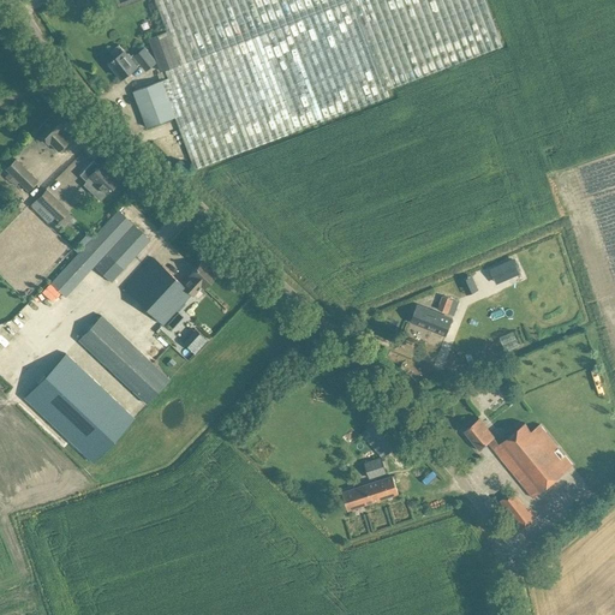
[(168,78),(133,91),(148,127),(175,117),(196,169),(389,97),(387,91),(503,48),(485,0),(155,0),(167,33),(150,39),(162,72),(165,71),(168,78)]
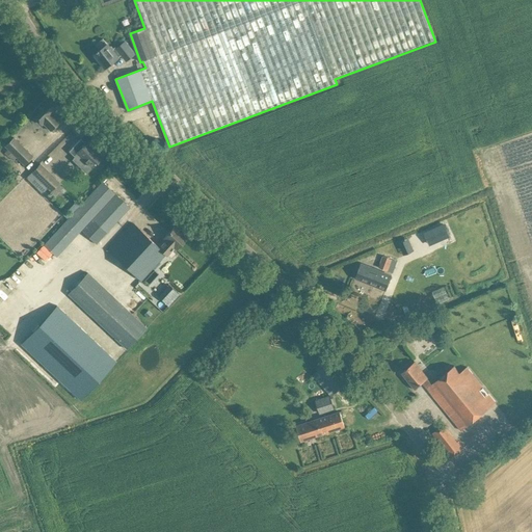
[(104,38),(97,44),(100,49),(98,51),(98,52),(95,54),(106,68),(122,55),(126,61),(135,54),(125,42),(113,51),(104,38)]
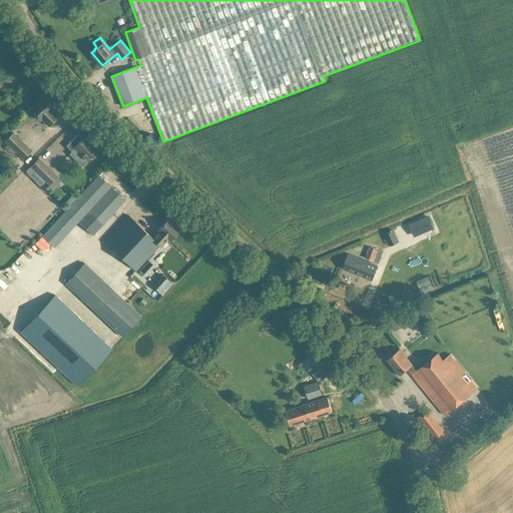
[(41,119),(48,126),(58,117),(50,109),(56,104),(45,94),(30,110),(40,120),(41,119)]
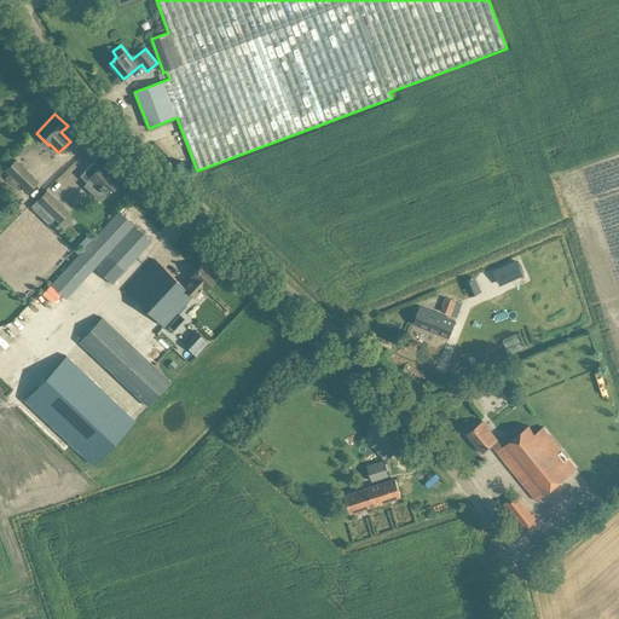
[(173,132),(165,133),(167,145),(175,144),(173,132)]
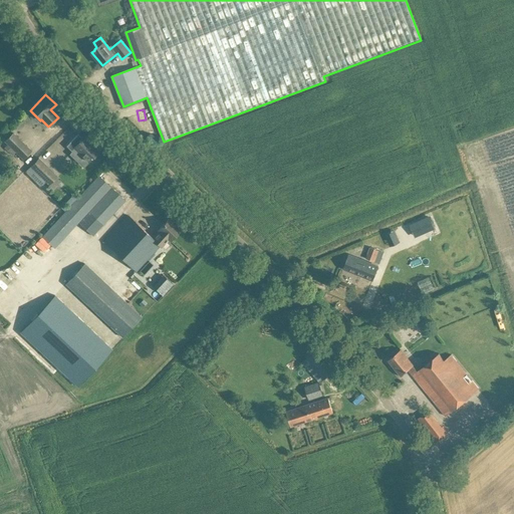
[(23,160),(31,151),(12,133),(4,142),(23,160)]
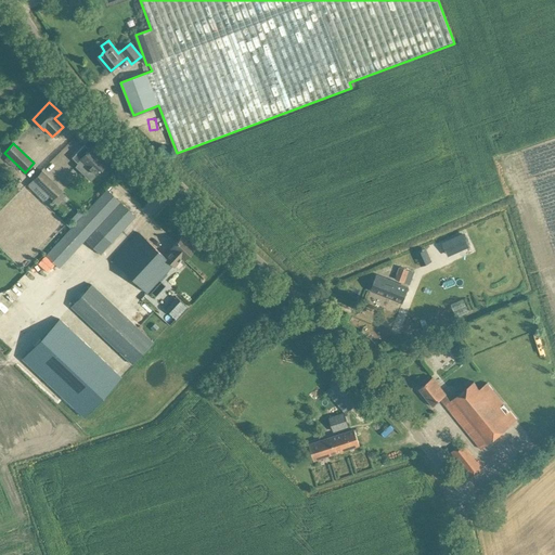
[(107,163),(91,147),(89,150),(85,145),(72,158),(78,165),(80,162),(94,176),(107,163)]
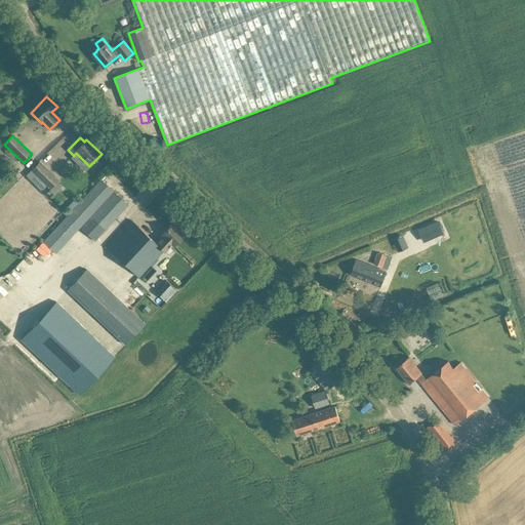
[(50,188),(57,178),(39,161),(31,170),(50,188)]
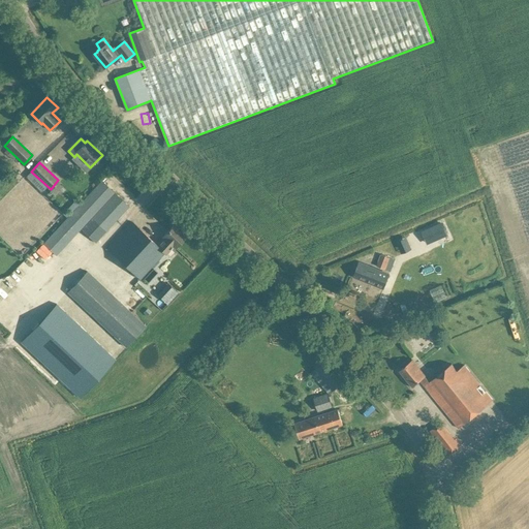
[(72,214),(43,244),(55,254),(114,193),(102,182),(76,209),(72,214)]
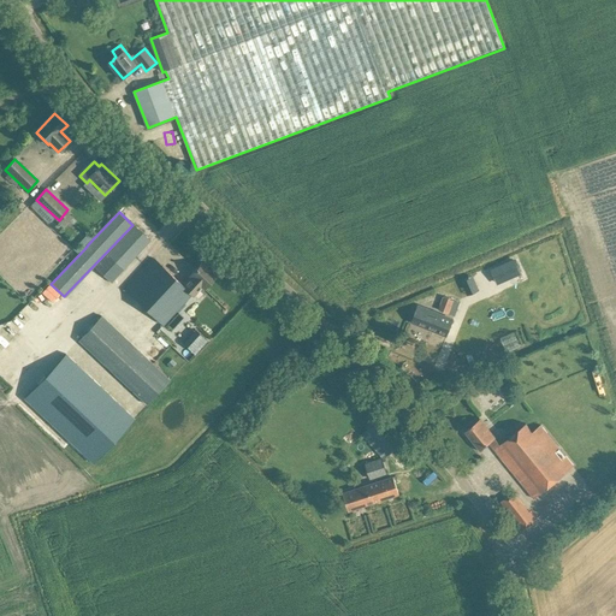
[(101,262),(96,267),(111,282),(116,277),(149,241),(135,226),(101,262)]
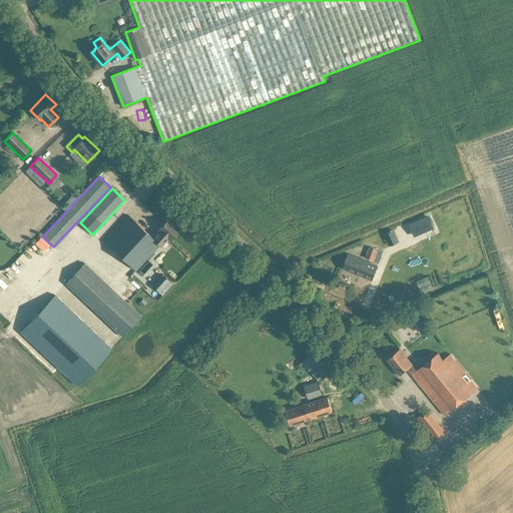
[(69,198),(65,202),(70,207),(74,202),(69,198)]
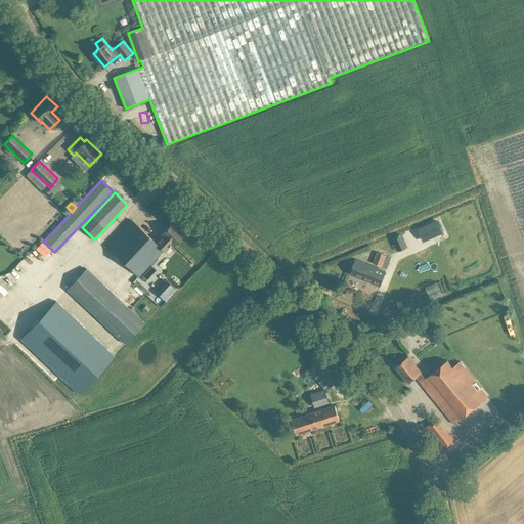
[(157,244),(131,220),(106,246),(138,274),(166,245),(171,249),(183,234),(172,223),(162,234),(164,236),(157,244)]
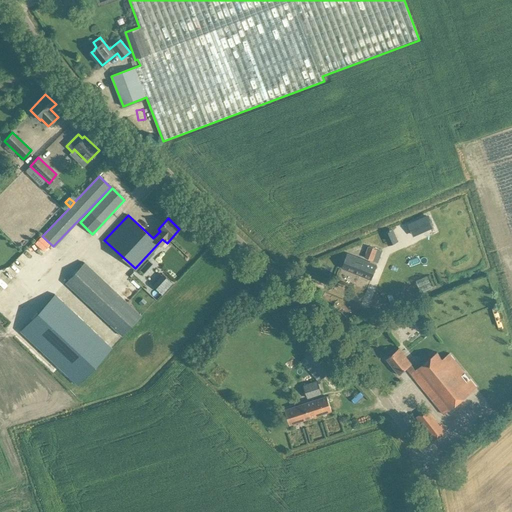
[(428,216),(409,225),(413,235),(433,227),(428,216)]
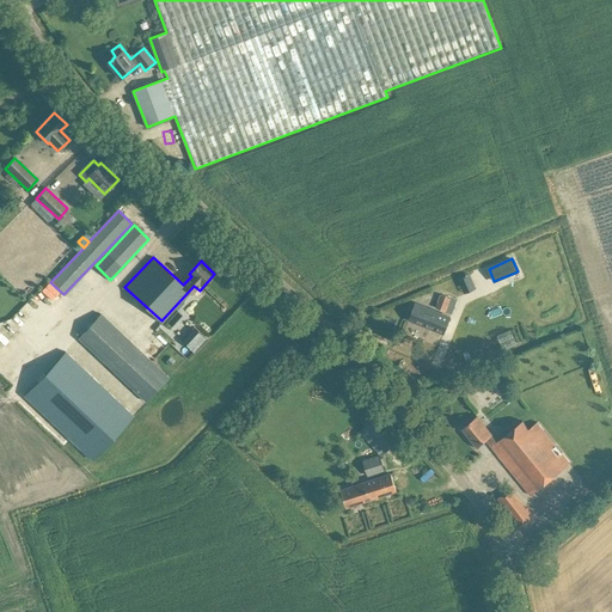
[(442,293),(436,306),(446,311),(451,301),(452,298),(442,293)]
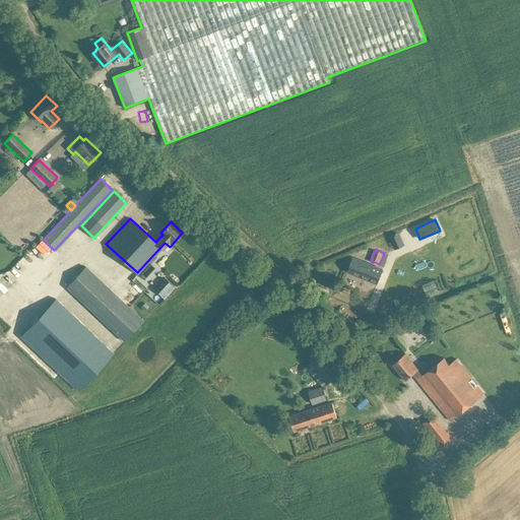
[(353,257),(347,271),(364,278),(377,283),(383,269),(370,264),(370,263),(353,257)]
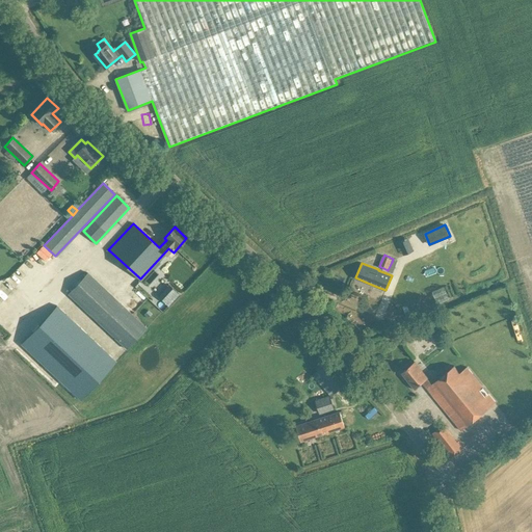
[(88,271),(69,292),(127,348),(147,327),(88,271)]
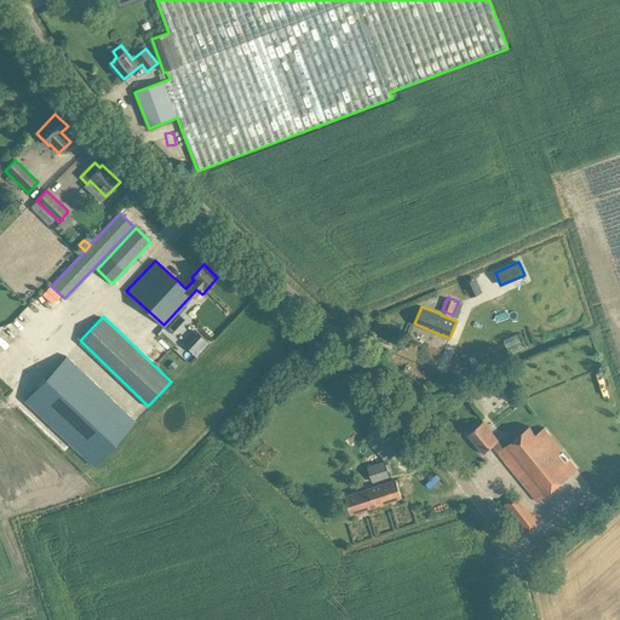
[(189,327),(161,355),(161,356),(154,363),(165,374),(201,338),(189,327)]
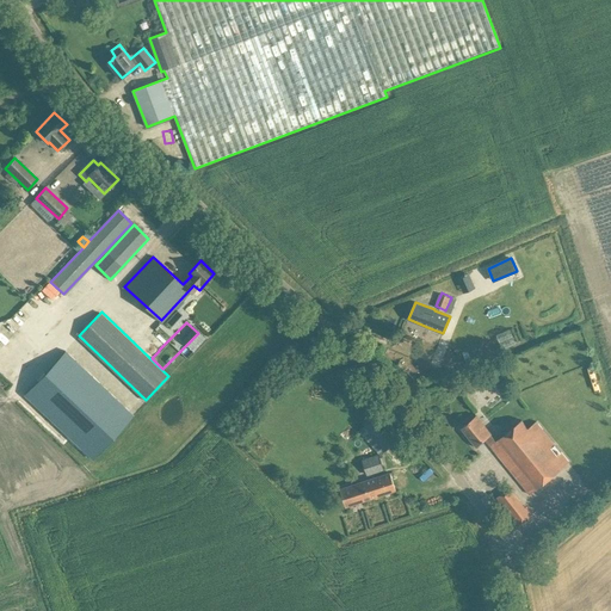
[(65,351),(24,395),(94,462),(136,418),(65,351)]
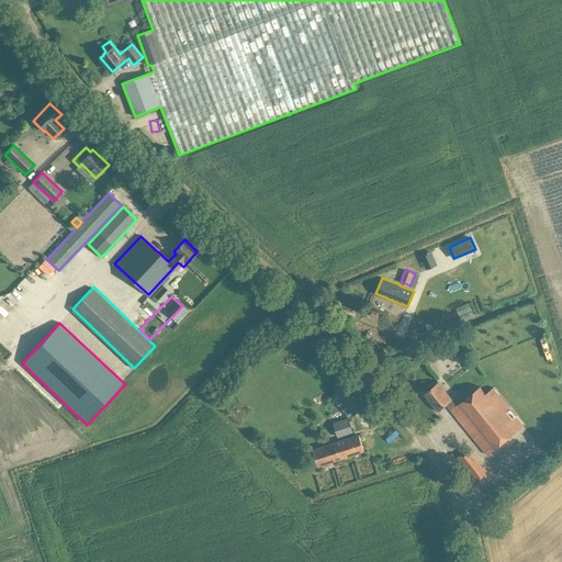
[(384,417),(351,378),(330,395),(350,418),(360,409),(374,426),(384,417)]
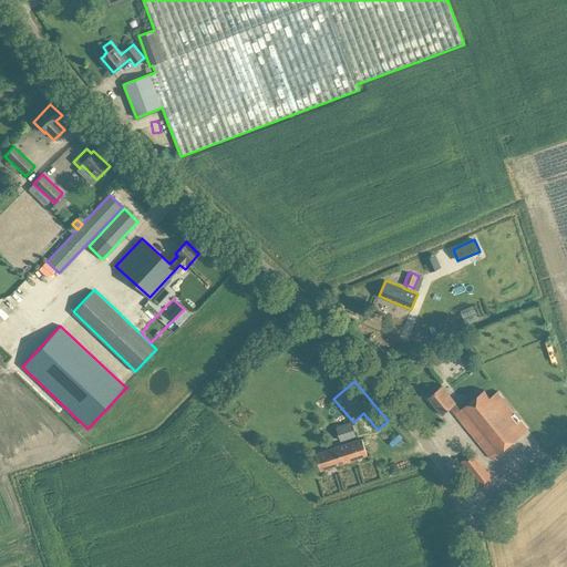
[(443,384),(429,397),(442,414),(451,408),(492,459),(528,429),(498,392),(491,398),(485,391),(463,409),(443,384)]
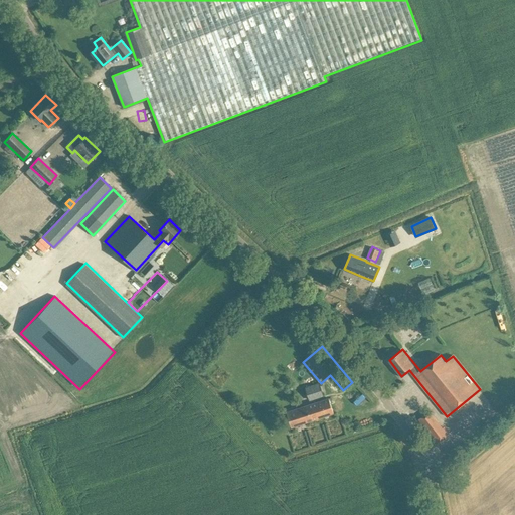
[(109,362),(104,367),(110,374),(116,369),(109,362)]
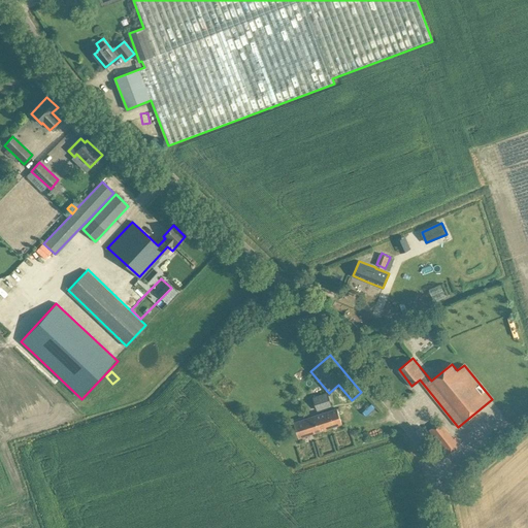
[(318,410),(333,406),(328,393),(314,398),(318,410)]
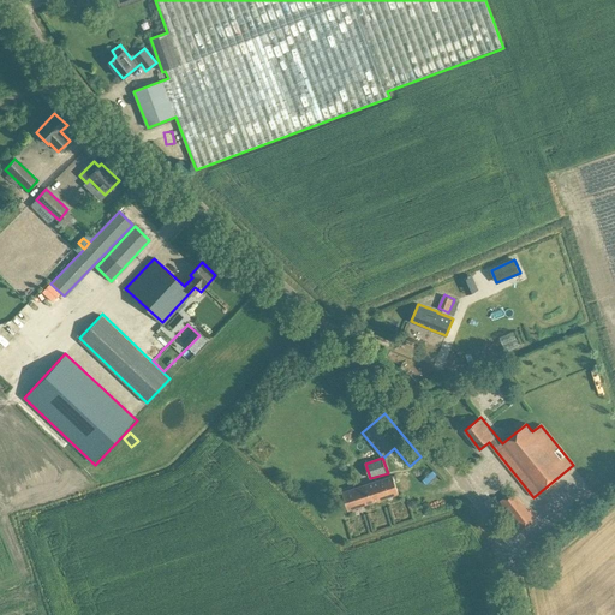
[(347,509),(399,494),(393,476),(342,493),(347,509)]
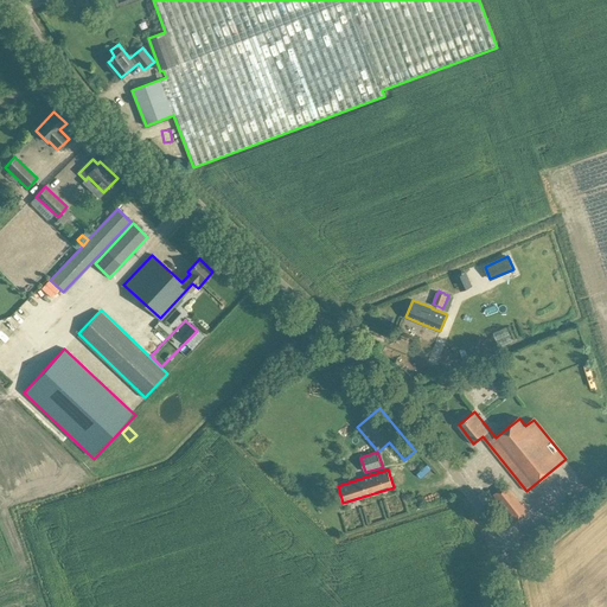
[(528,513),(505,485),(493,494),(516,523),(528,513)]
